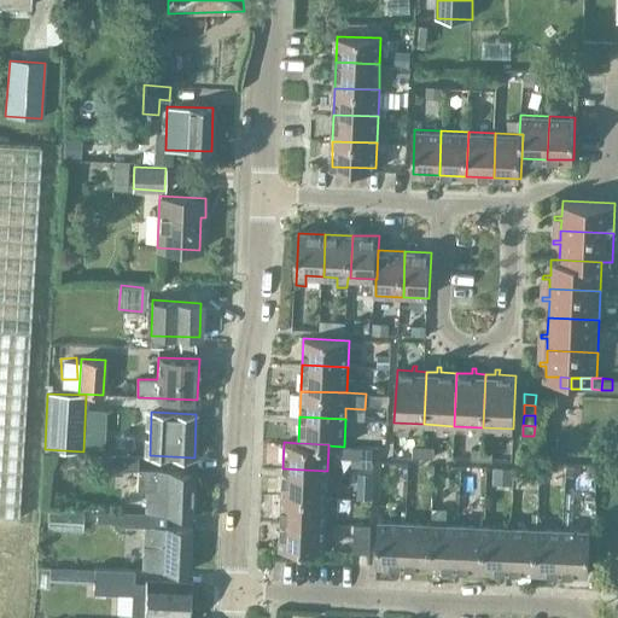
[(414,447),(413,458),(424,458),(425,447),(414,447)]
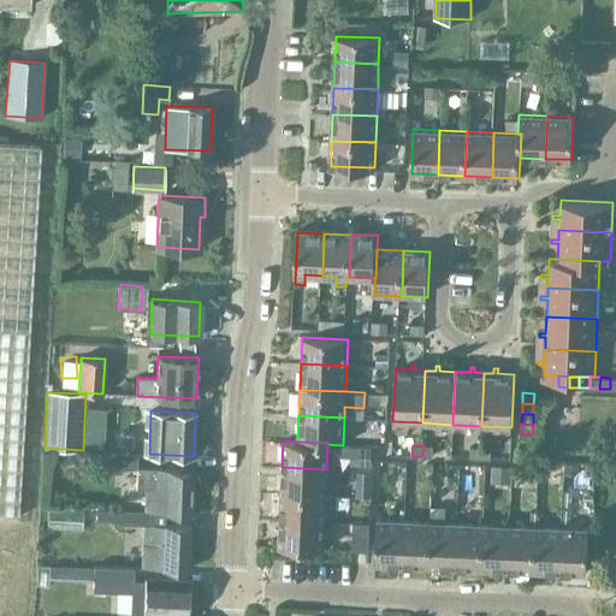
[(424,445),(422,456),(433,457),(433,445),(424,445)]
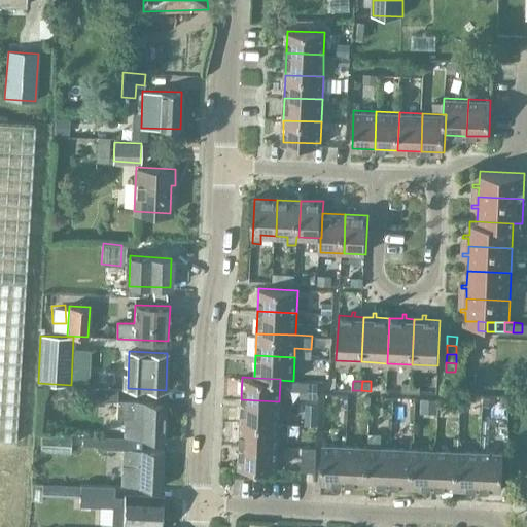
[(317,399),(318,382),(302,382),(301,398),(317,399)]
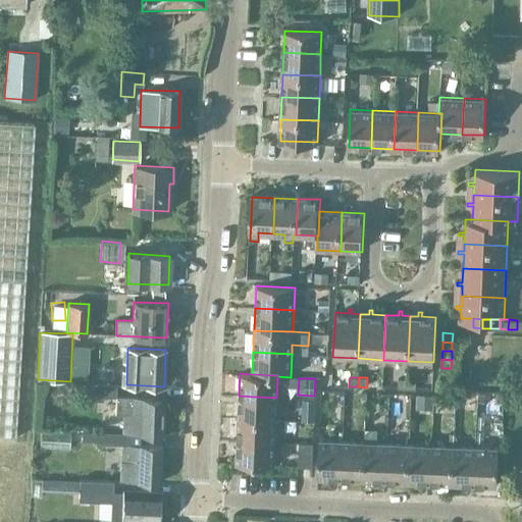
[(399,379),(399,388),(408,389),(408,379),(399,379)]
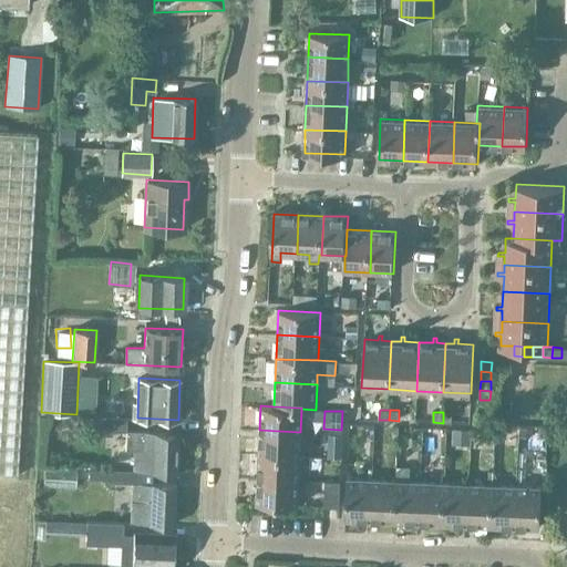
[(443,412),(443,423),(452,423),(453,413),(443,412)]
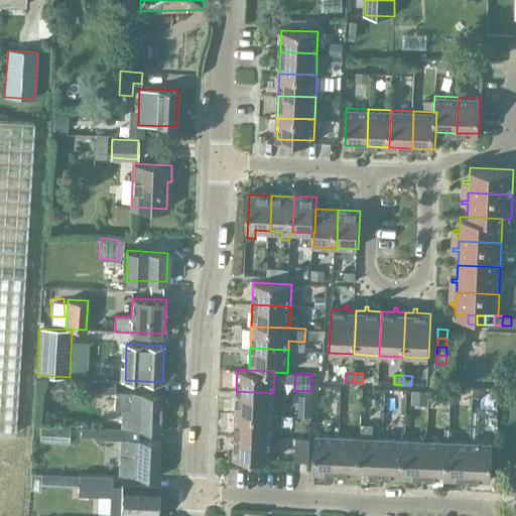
[(82,379),(82,391),(86,391),(86,396),(103,396),(103,391),(115,392),(116,380),(82,379)]
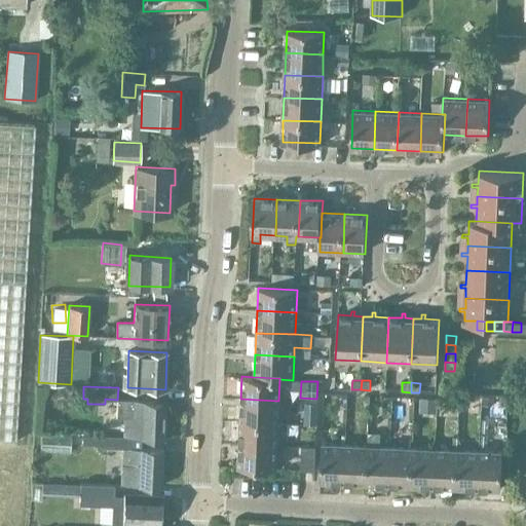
[(339,395),(338,411),(347,411),(348,395),(339,395)]
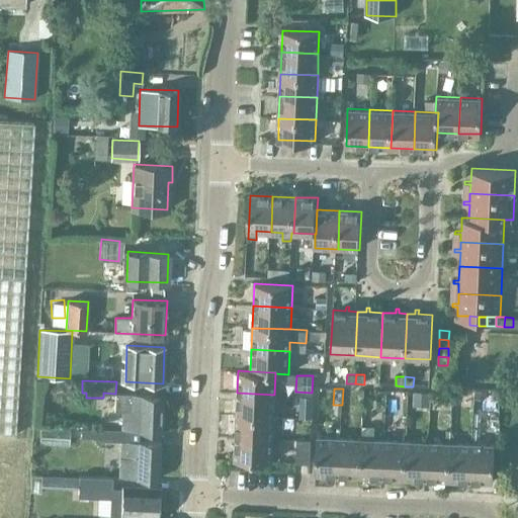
[(352,390),(343,389),(342,405),(351,406),(352,390)]
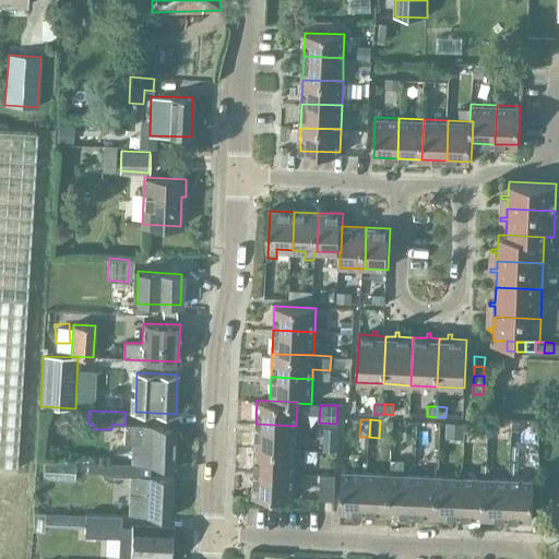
[(256,424),(254,448),(295,450),(296,426),(256,424)]
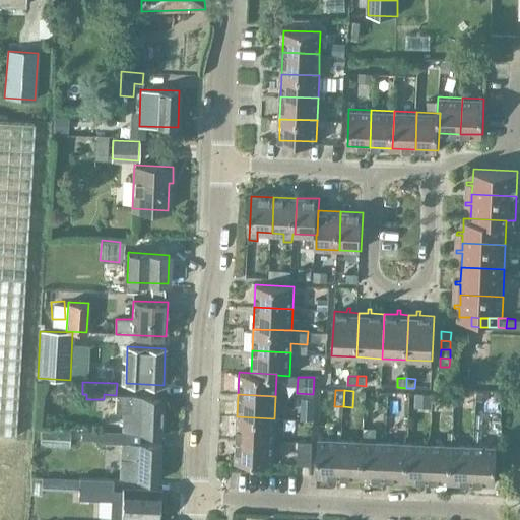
[(163,397),(116,395),(115,412),(124,412),(123,432),(123,433),(140,434),(161,435),(163,397)]
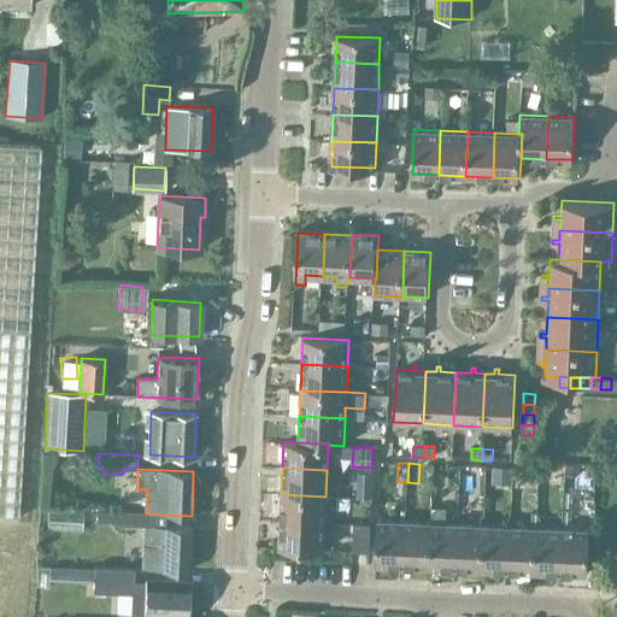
[(372,474),(357,472),(357,485),(371,486),(372,474)]
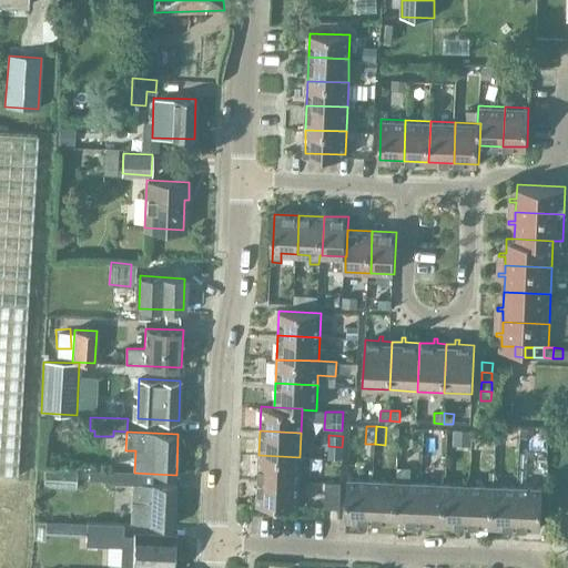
[(259,455),(257,479),(298,482),(300,457),(259,455)]
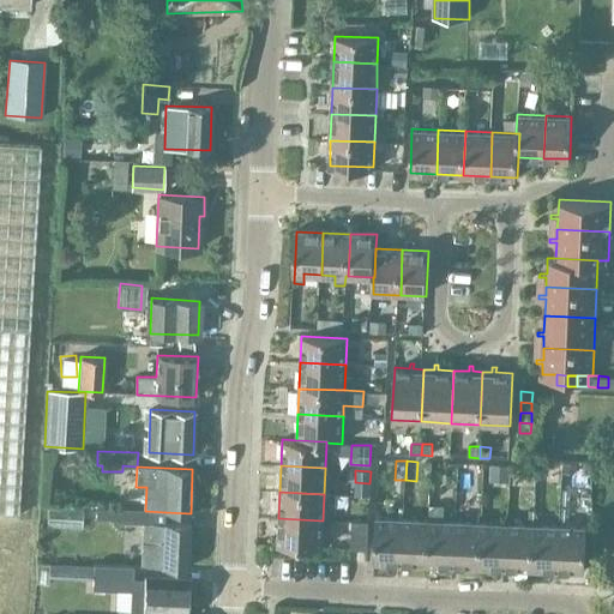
[(82,507),(49,505),(48,524),(80,525),(82,507)]
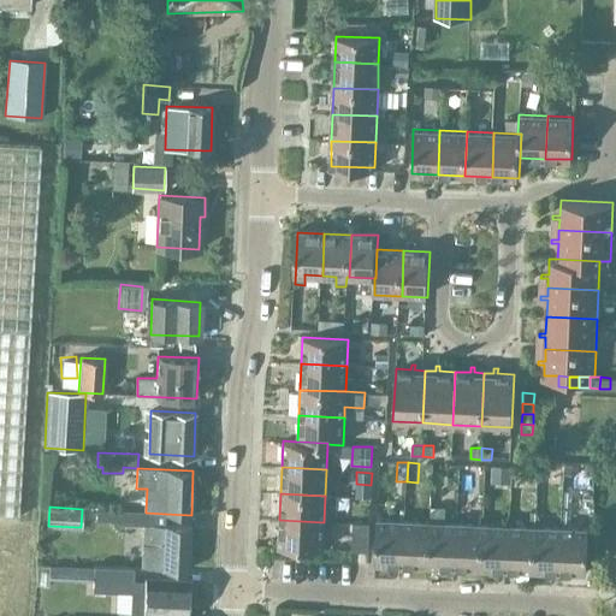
[(117,523),(144,525),(143,568),(189,570),(190,527),(166,526),(166,514),(146,513),(146,511),(117,509),(117,523)]
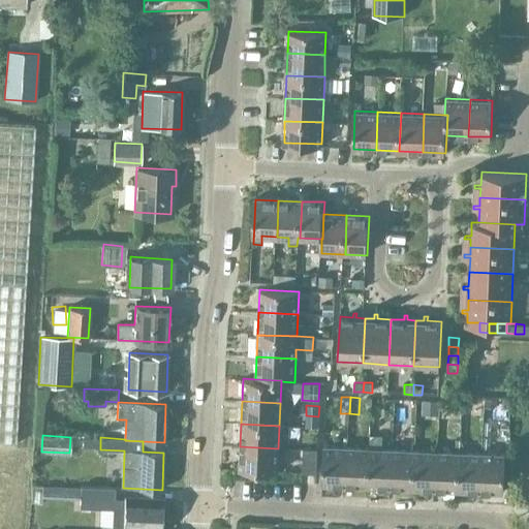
[(322,484),(345,485),(346,446),(323,445),(322,484)]
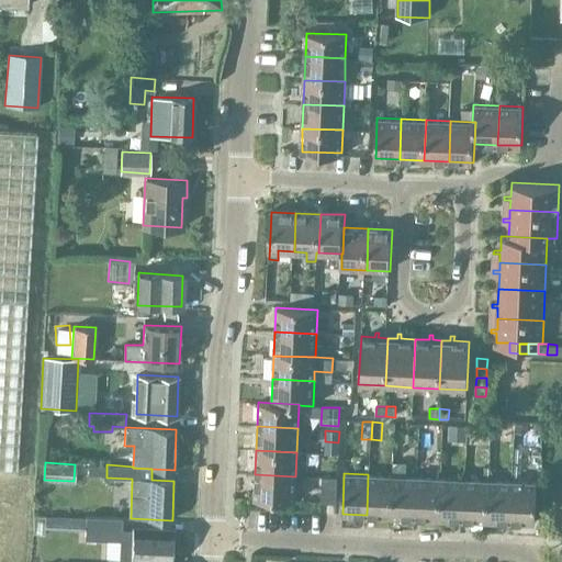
[(255,474),(254,498),(294,501),(295,476),(255,474)]
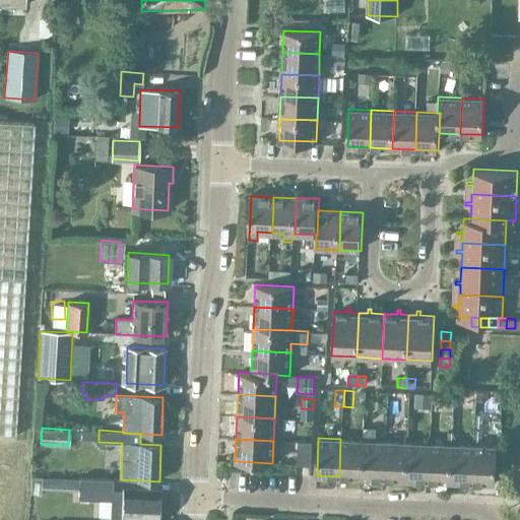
[(339,476),(362,477),(363,440),(340,439),(339,476)]
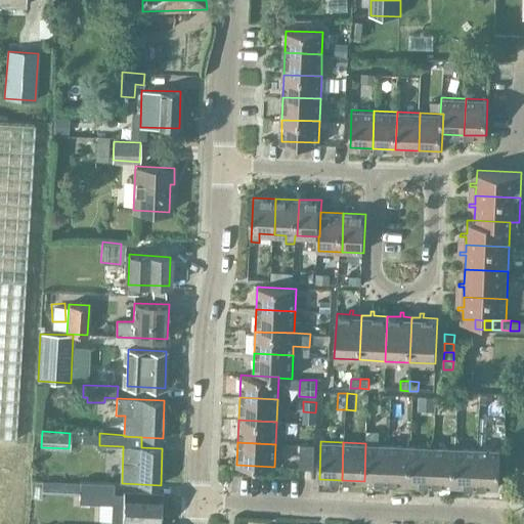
[(364,481),(387,482),(388,444),(365,443),(364,481)]
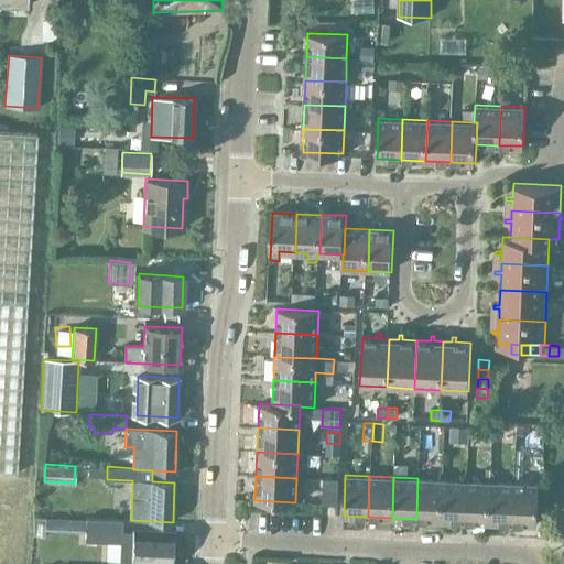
[(416,519),(441,520),(442,479),(418,478),(416,519)]
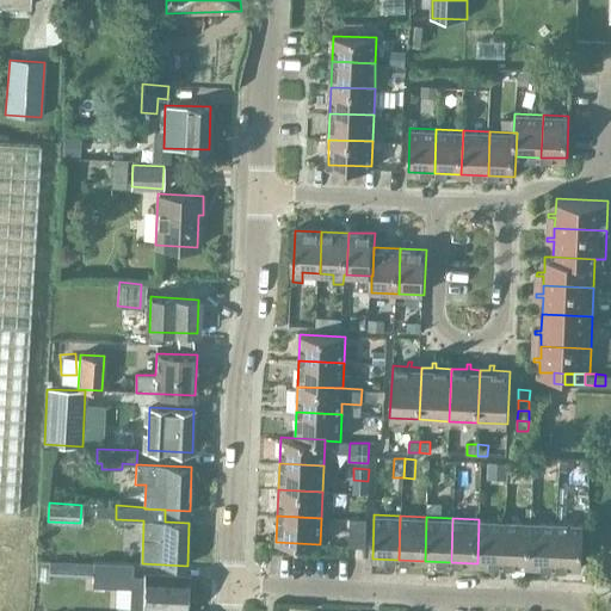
[(366,519),(350,519),(349,547),(365,547),(366,519)]
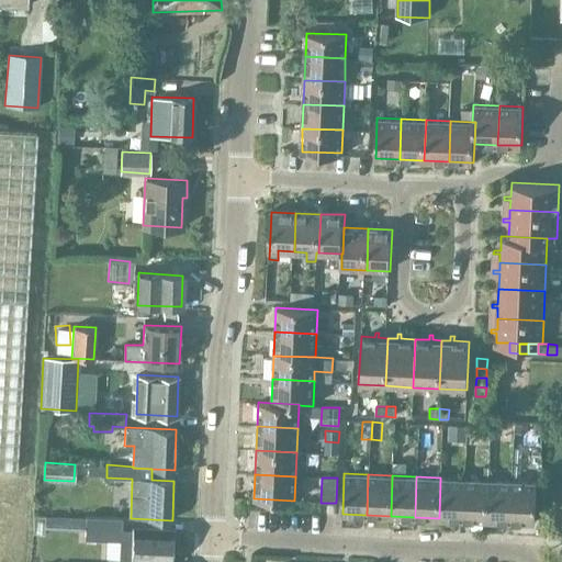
[(439,518),(463,519),(464,479),(440,478),(439,518)]
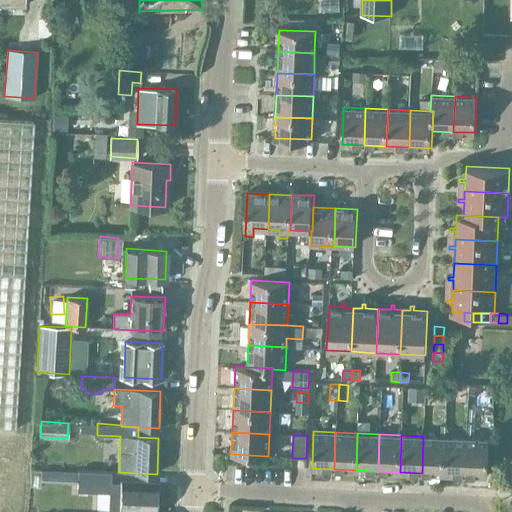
[(422,473),(444,474),(445,437),(423,436),(422,473)]
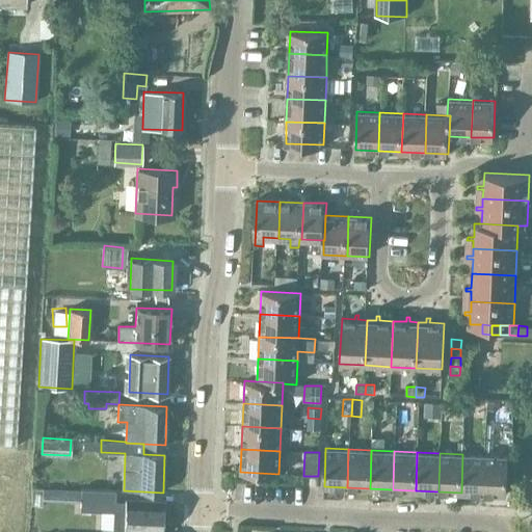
[(461,493),(484,494),(485,455),(462,454),(461,493)]
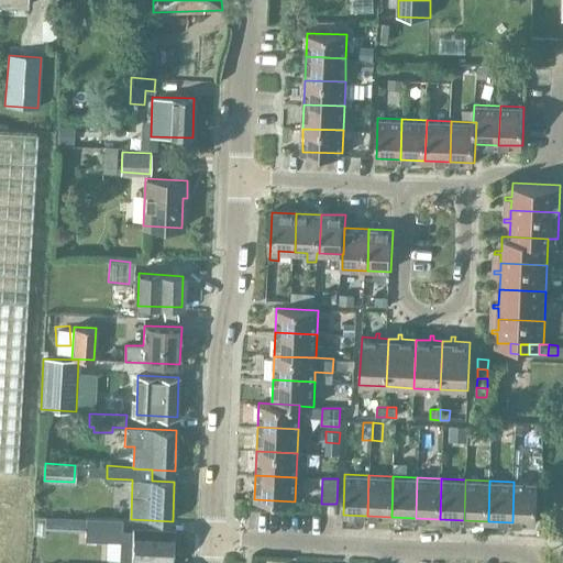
[(514,482),(512,522),(536,523),(538,483),(514,482)]
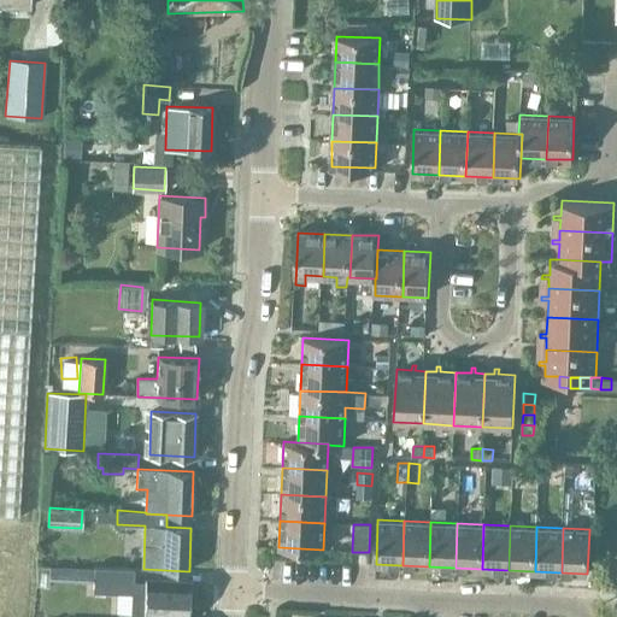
[(48,565),(47,580),(93,582),(94,568),(48,565)]
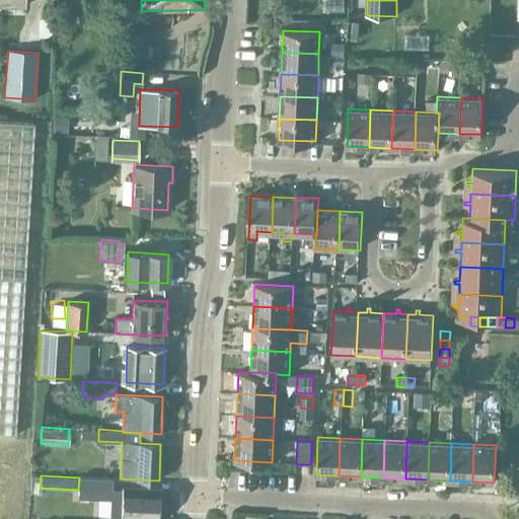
[(78,490),(78,497),(110,499),(109,518),(121,518),(135,518),(156,518),(158,489),(123,487),(123,494),(112,493),(113,478),(79,476),(79,477),(78,490)]
